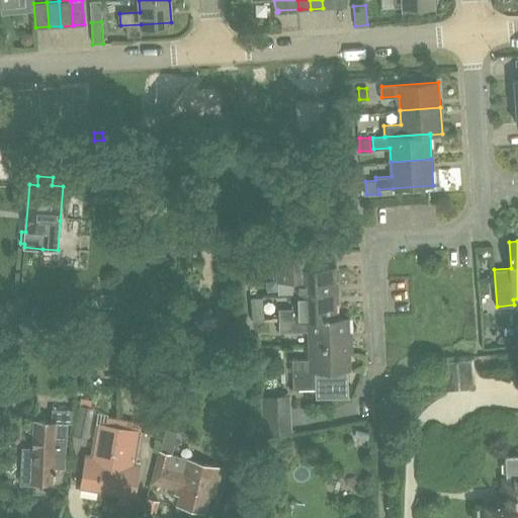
[(491,251),(480,252),(481,257),(479,257),(479,261),(491,260),(491,251)]
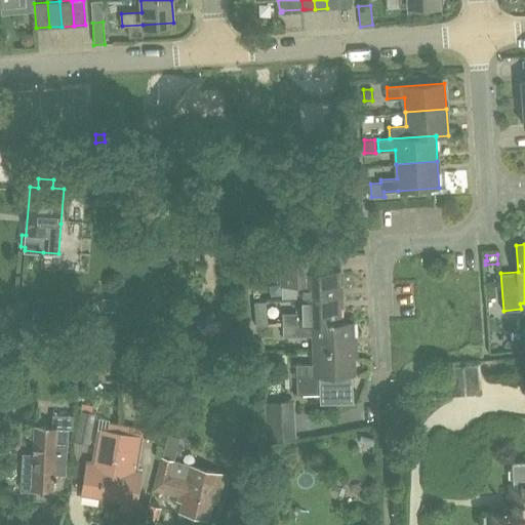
[(265,257),(252,258),(253,271),(266,270),(265,257)]
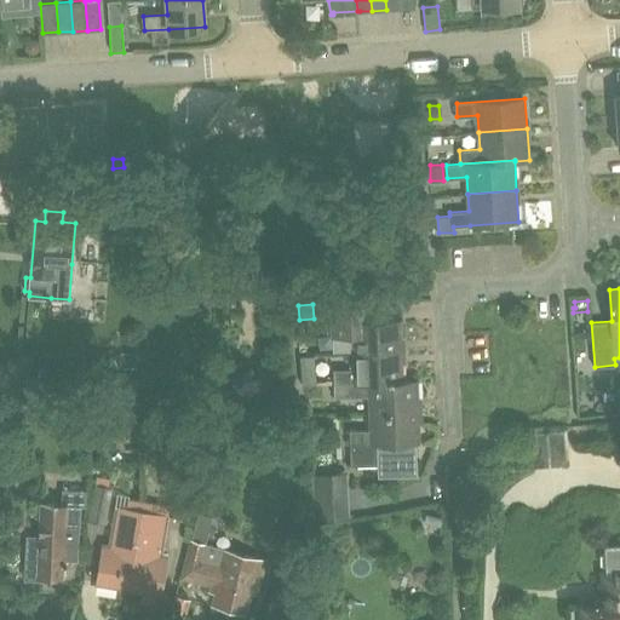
[(354,351),(403,350),(403,344),(402,344),(401,320),(361,321),(361,306),(332,306),(333,336),(352,336),(354,351)]
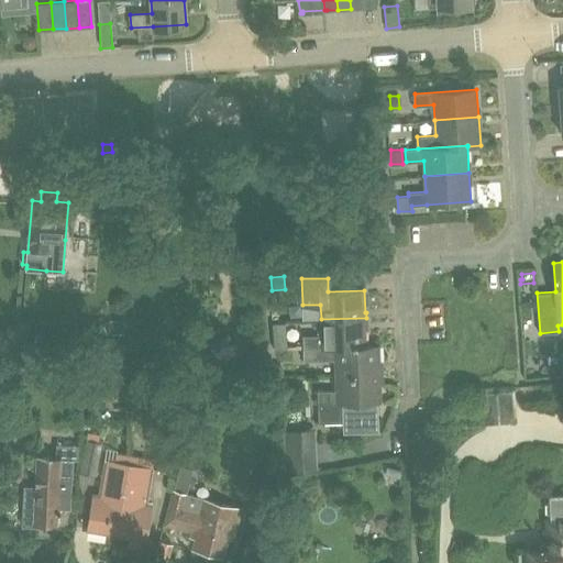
[(367,323),(366,318),(321,319),(321,335),(302,335),(304,348),(366,345),(365,323),(367,323)]
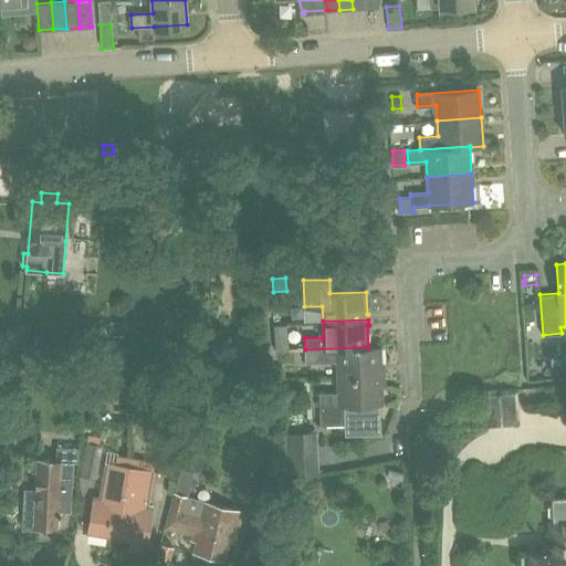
[(287,341),(274,342),(275,350),(287,350),(287,341)]
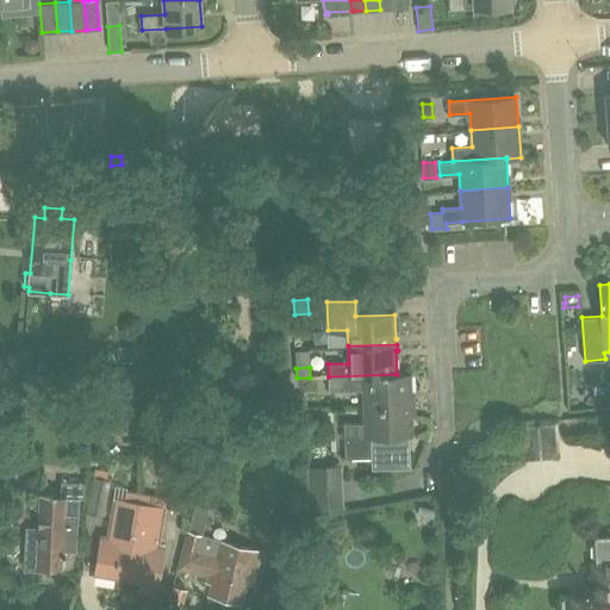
[(363,390),(363,405),(414,404),(414,398),(412,398),(411,374),(397,374),(329,377),(329,391),(363,390)]
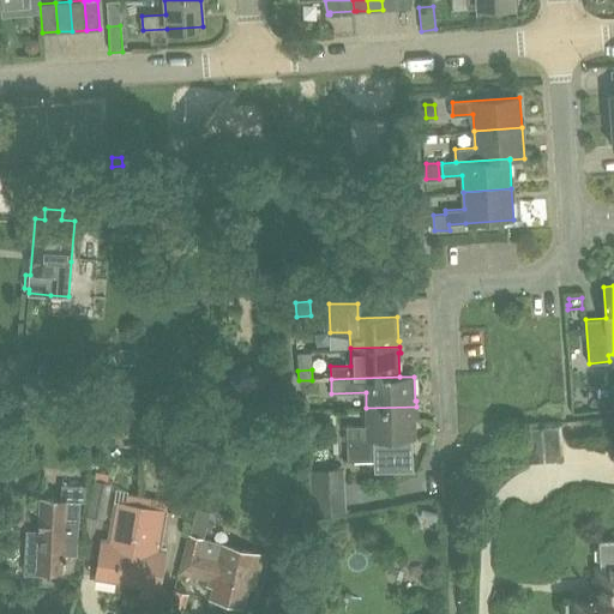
[(294,402),(294,413),(308,411),(308,401),(294,402)]
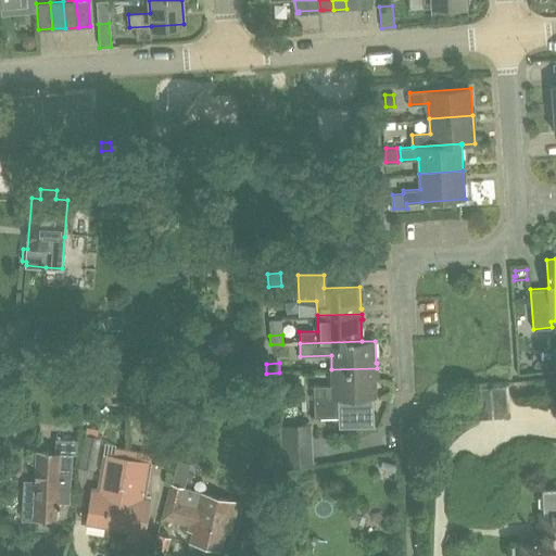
[(377,368),(331,369),(332,386),(314,386),(315,417),(373,415),(373,396),(377,396),(376,375),(377,375),(377,368)]
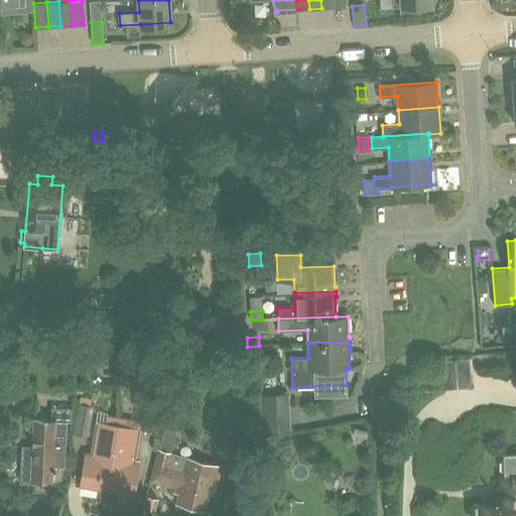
[(81,352),(85,368),(98,365),(93,348),(81,352)]
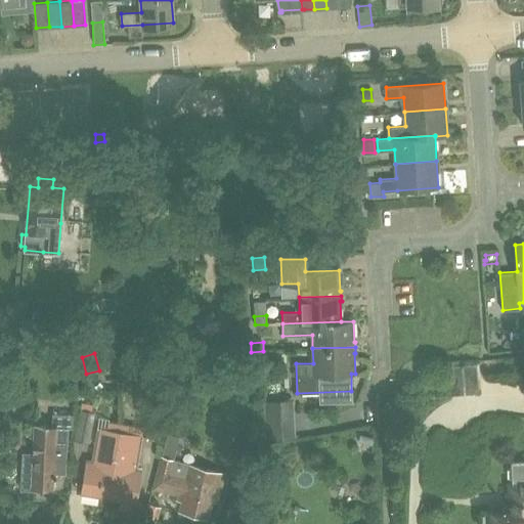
[(503,362),(474,365),(476,392),(505,390),(503,362)]
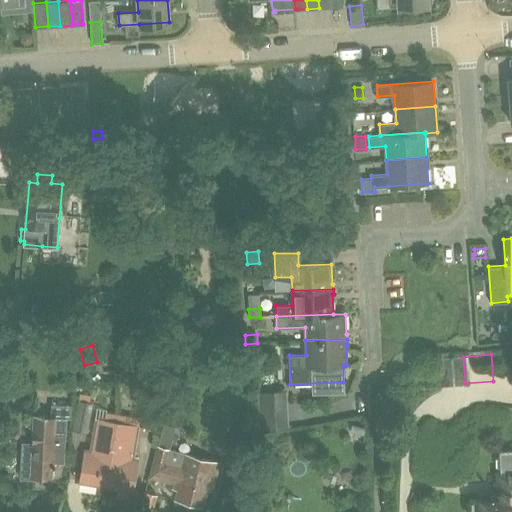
[(258,391),(260,429),(289,427),(286,389),(258,391)]
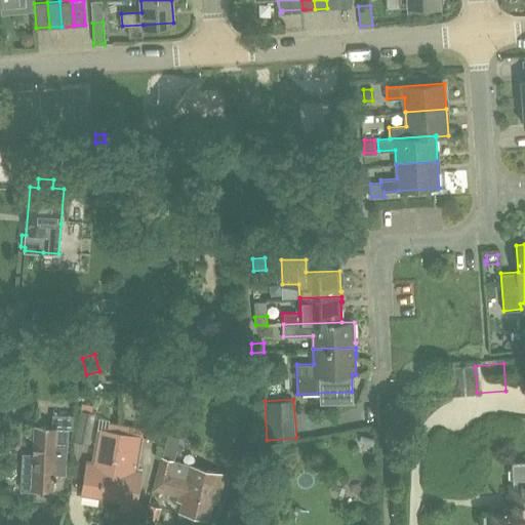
[(74,440),(90,442),(94,413),(92,412),(93,404),(82,403),(80,410),(79,410),(74,440)]
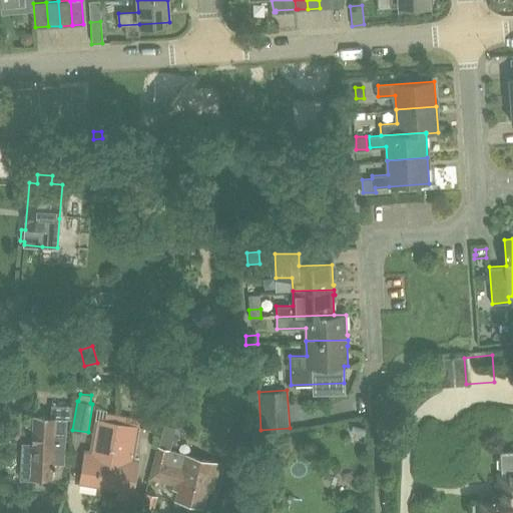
[(31,474),(51,475),(51,462),(63,462),(65,418),(70,418),(72,406),(51,405),(51,417),(34,416),(33,429),(32,429),(32,443),(22,443),(22,456),(21,472),(31,473),(31,474)]
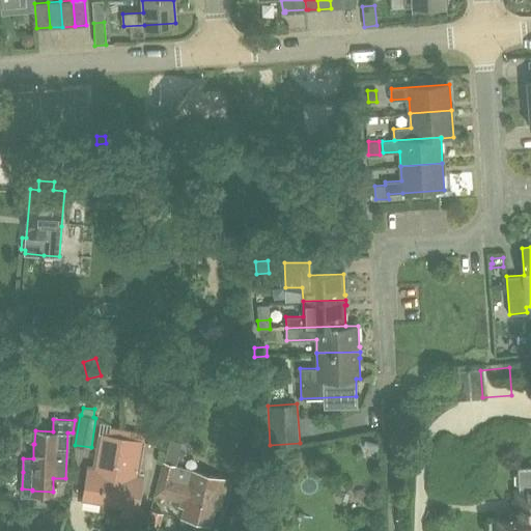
[(83,498),(110,503),(122,428),(111,426),(110,435),(100,432),(92,472),(87,471),(83,498)]
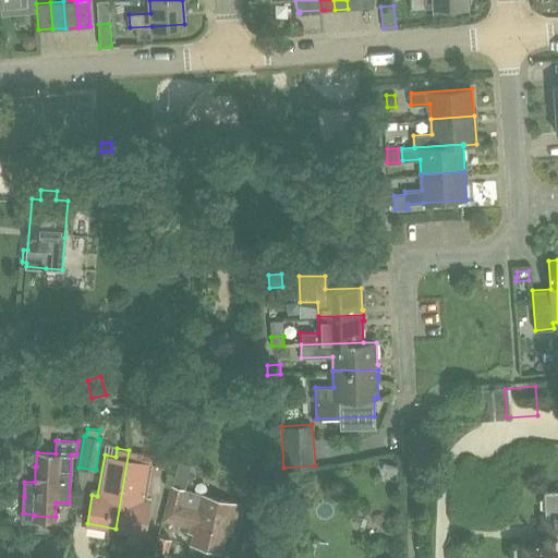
[(116,529),(145,533),(149,506),(150,498),(145,497),(152,463),(153,455),(129,450),(116,529)]
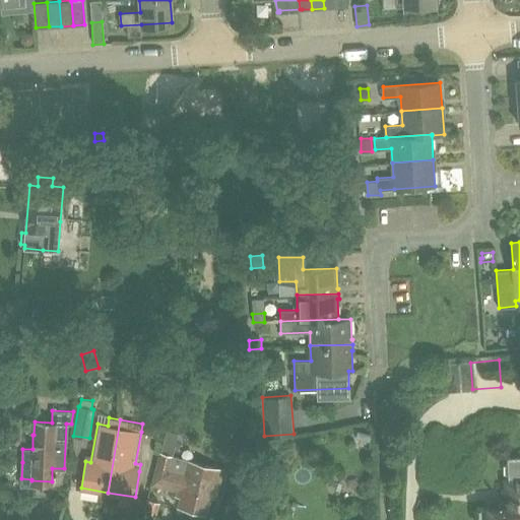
[(369,441),(370,434),(356,430),(354,437),(369,441)]
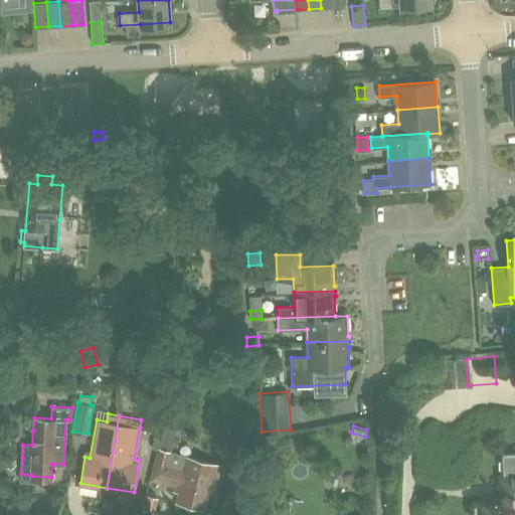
[(207,491),(214,492),(221,465),(171,452),(174,440),(176,430),(164,426),(151,479),(181,487),(178,500),(203,507),(207,491)]
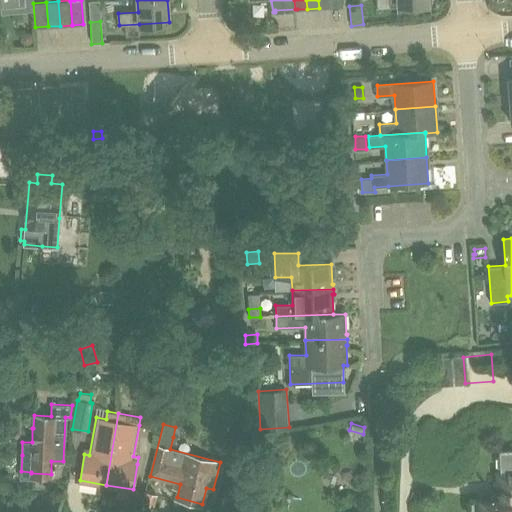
[(511,511),(511,450),(500,451),(501,472),(497,472),(498,493),(481,494),(481,498),(469,499),(469,511),(511,511)]
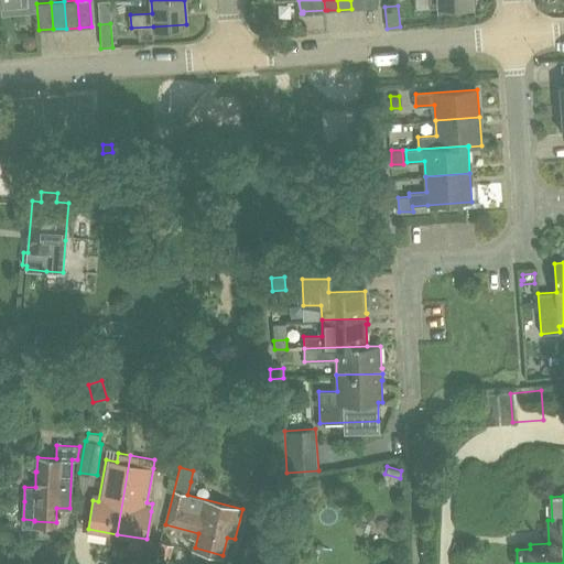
[(153,563),(166,563),(172,544),(159,541),(153,563)]
